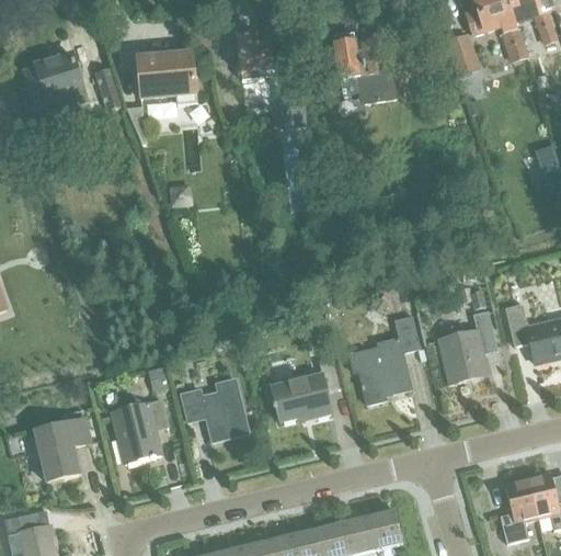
[(514,20),(507,0),(471,0),(474,9),(466,12),(472,33),(501,24),(512,59),(526,54),(514,20)]
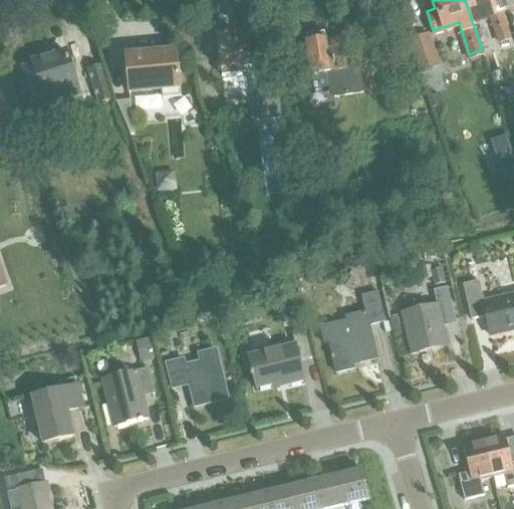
[(465,0),(471,18),(490,12),(498,38),(508,34),(500,8),(507,6),(505,0),(465,0)]
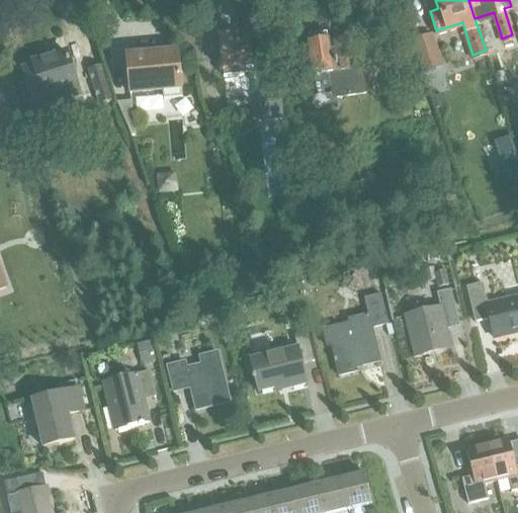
[(444,60),(432,27),(413,34),(424,67),(444,60)]
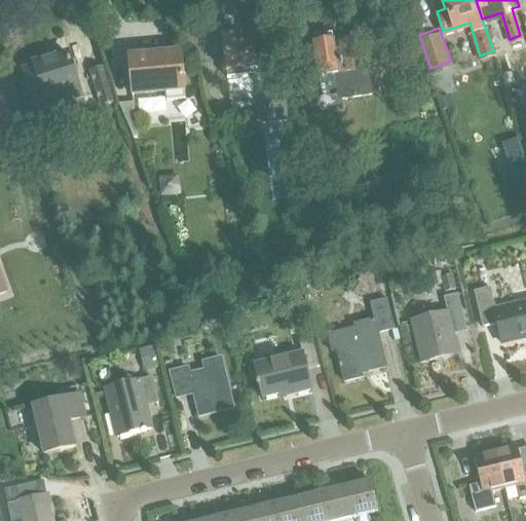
[(227,74),(271,69),(268,50),(254,52),(252,29),(222,32),(225,56),(221,56),(223,66),(226,65),(227,74)]
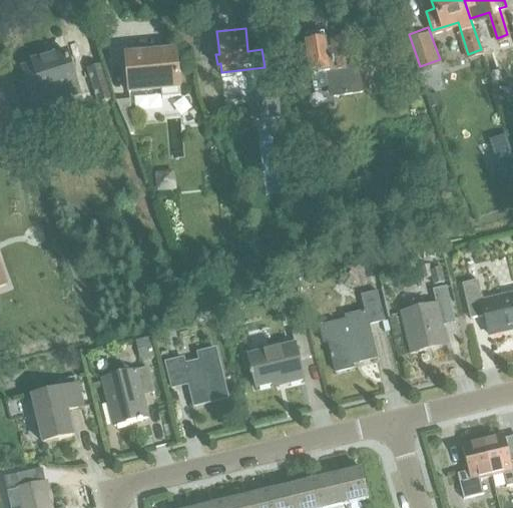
[(361,89),(357,62),(346,64),(341,36),(325,38),(323,28),(305,31),(311,71),(314,86),(329,83),(330,94),(361,89)]
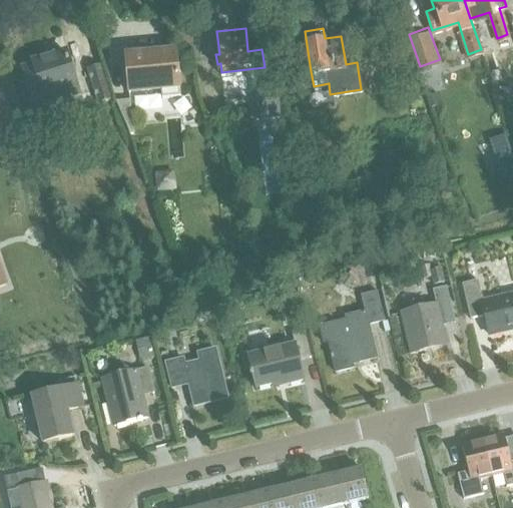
[(161,86),(162,94),(180,93),(176,46),(125,51),(129,89),(161,86)]
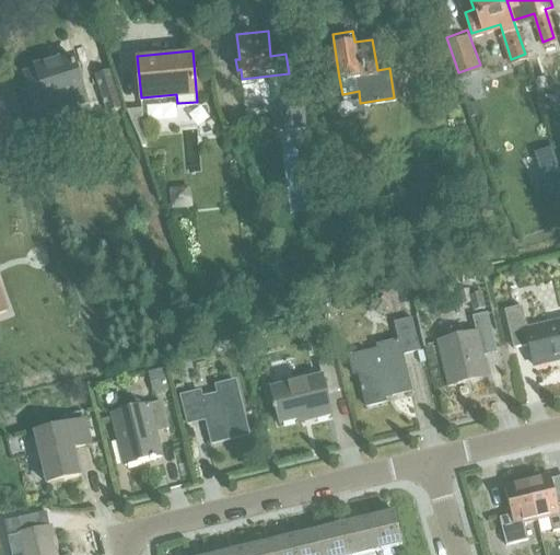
[(37,68),(25,72),(33,97),(44,94),(46,100),(58,96),(59,103),(67,107),(81,104),(83,94),(71,54),(36,65),(37,68)]
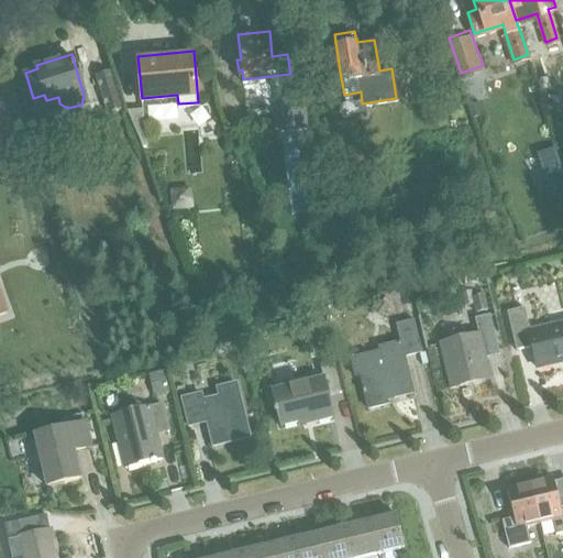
[(122,104),(118,90),(110,66),(95,72),(107,109),(122,104)]
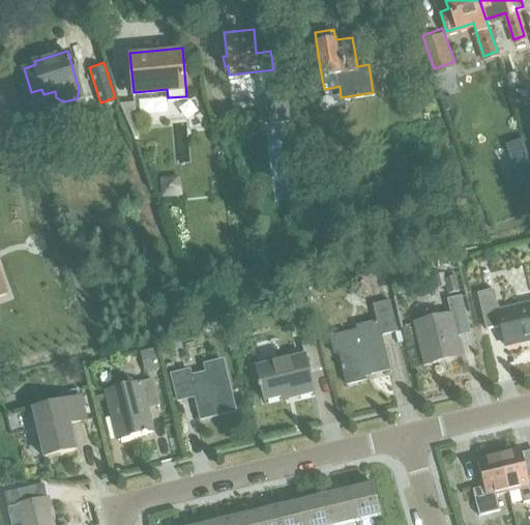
[(274,81),(260,83),(262,104),(264,120),(289,117),(287,100),(276,101),(274,81)]
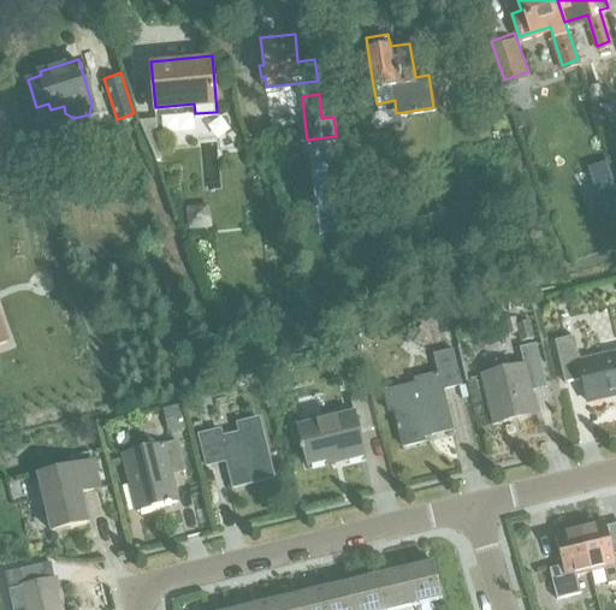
[(521,117),(534,112),(531,101),(517,106),(521,117)]
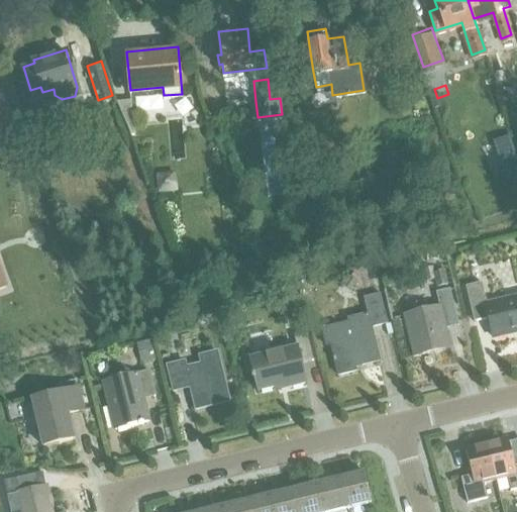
[(137,98),(138,110),(161,108),(161,96),(137,98)]
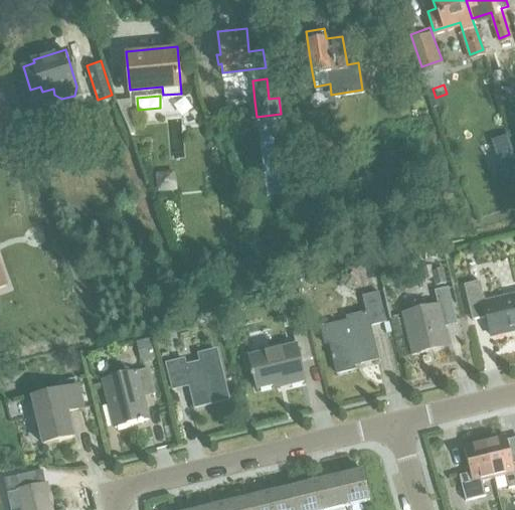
[(0,132),(10,130),(0,100),(0,99),(0,132)]
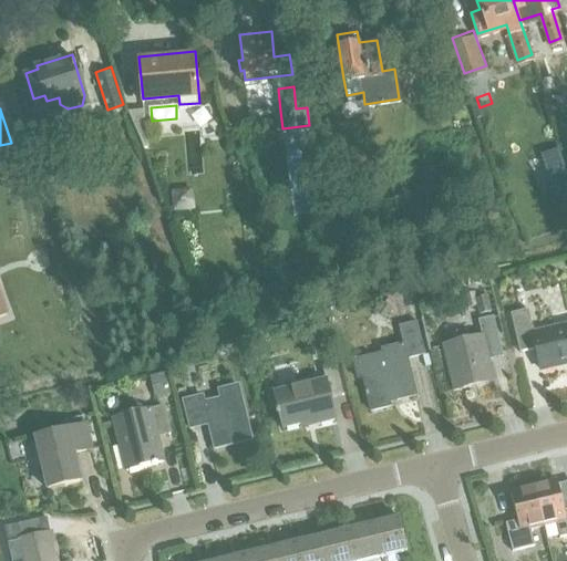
[(143,108),(127,110),(143,147),(147,146),(143,108)]
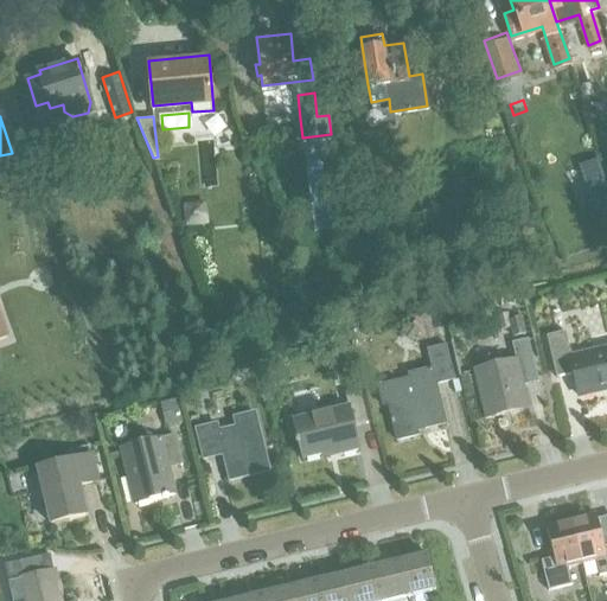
[(210,227),(209,202),(185,203),(186,227),(210,227)]
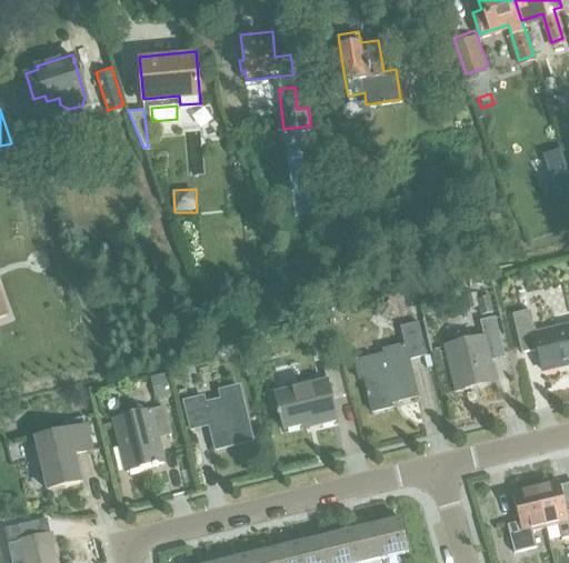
[(262,297),(267,311),(285,305),(280,291),(262,297)]
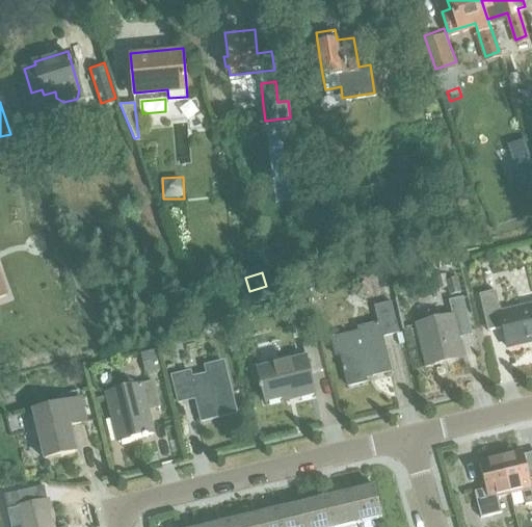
[(444,273),(435,275),(439,287),(447,286),(444,273)]
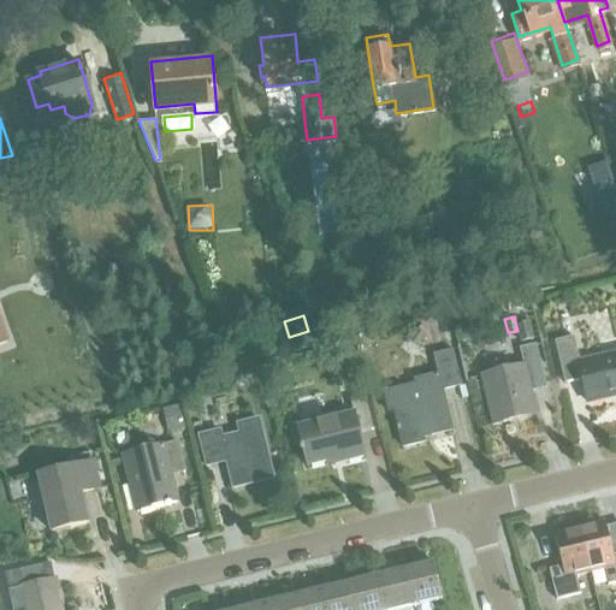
[(529,320),(516,324),(520,341),(534,337),(529,320)]
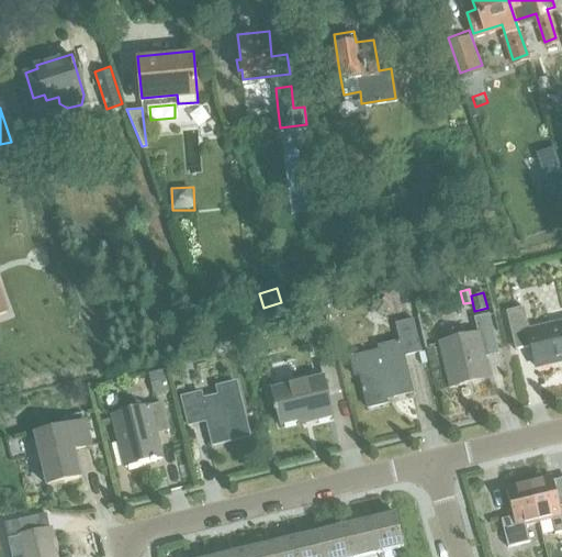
[(375,296),(369,305),(380,313),(386,304),(375,296)]
